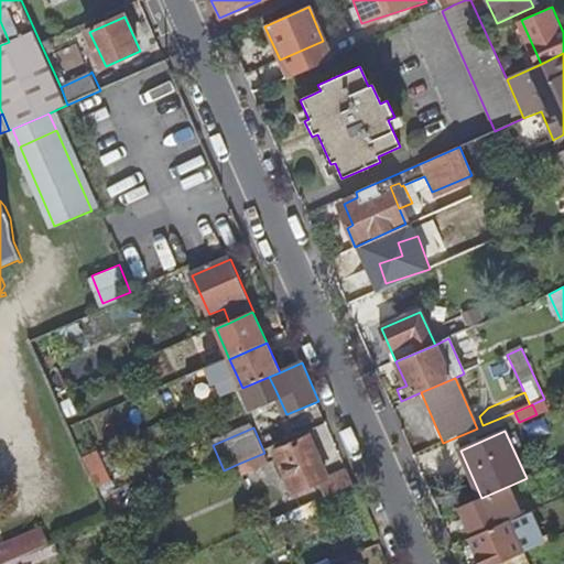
[(278,453),(295,494),(322,483),(328,497),(356,485),(349,470),(329,479),(311,438),(278,453)]
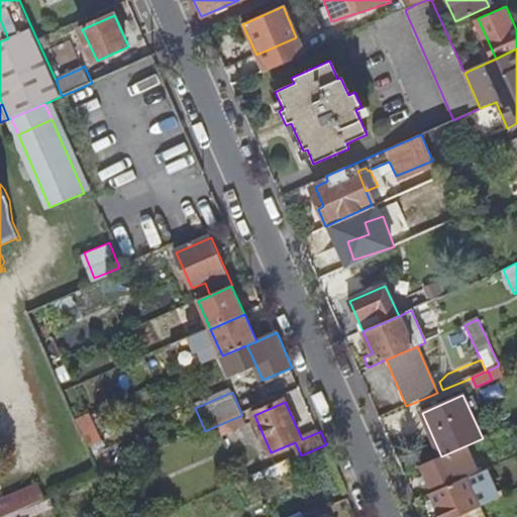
[(78,419),(91,449),(102,444),(89,414),(78,419)]
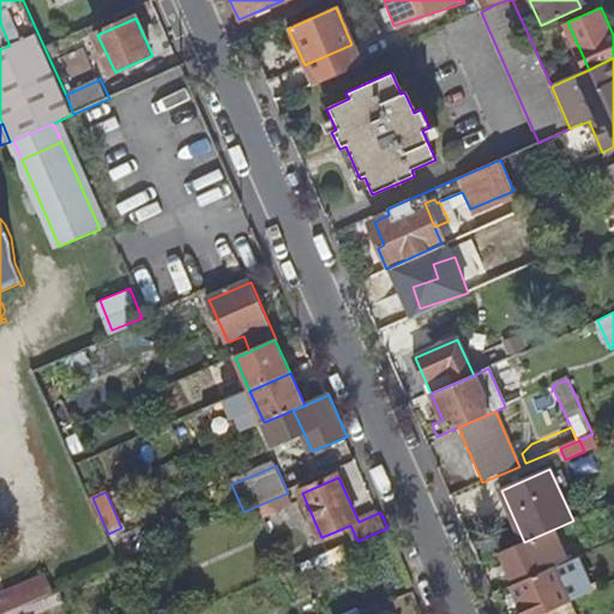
[(259,505),(266,518),(294,505),(288,493),(259,505)]
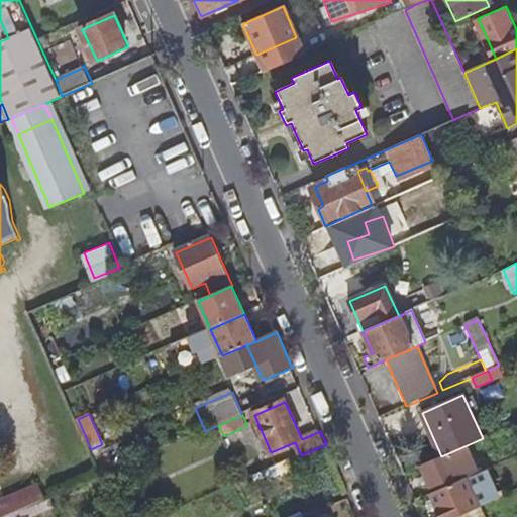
[(91,449),(102,475),(113,471),(102,444),(91,449)]
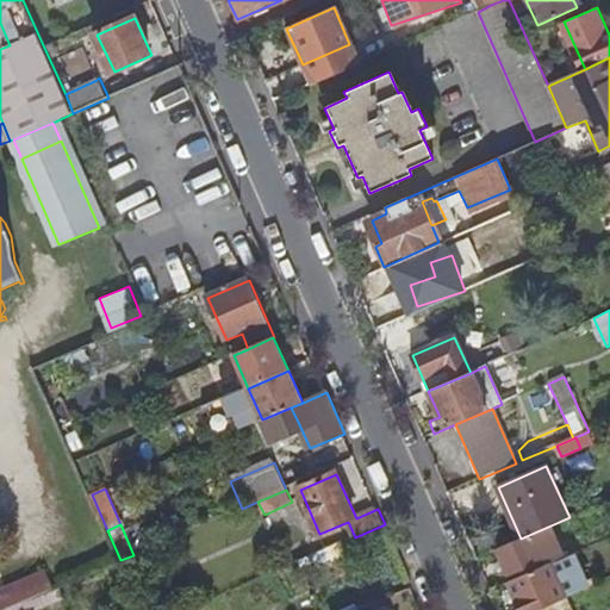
[(521,539),(498,549),(512,583),(549,566),(559,562),(562,560),(548,527),(521,539)]
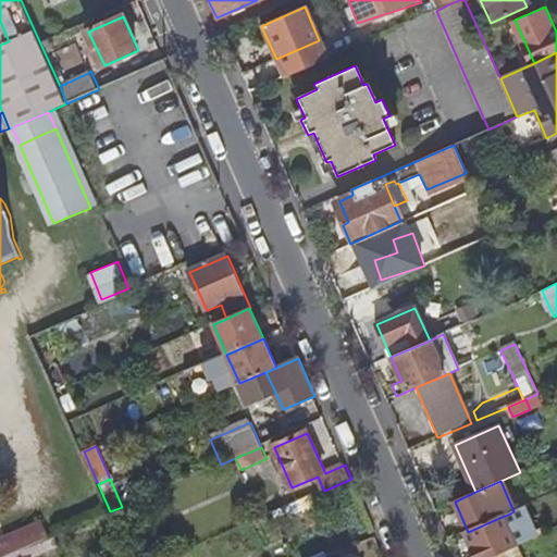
[(465,533),(474,556),(492,556),(516,546),(518,545),(536,537),(523,507),(514,511),(510,514),(502,517),(468,532),(465,533)]
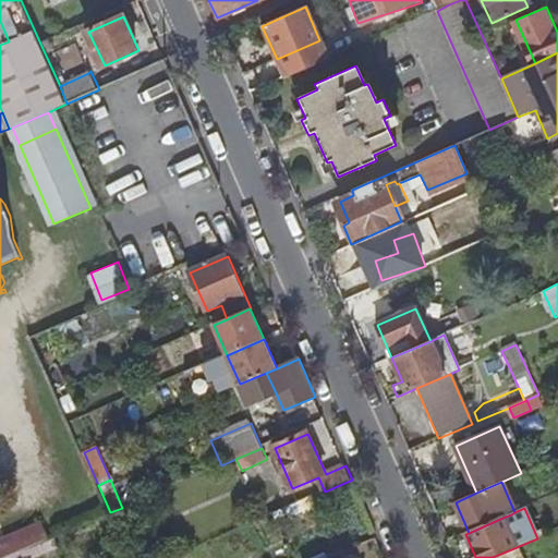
[(37,532),(0,547),(0,557),(9,557),(11,557),(43,543),(37,532)]
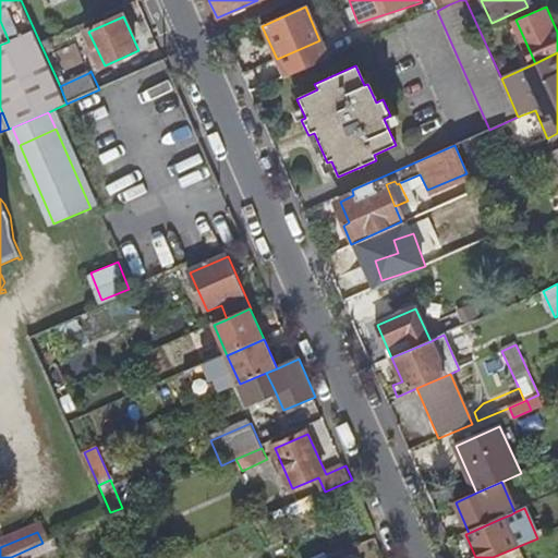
[(43,543),(11,557),(37,557),(60,548),(55,538),(43,543)]
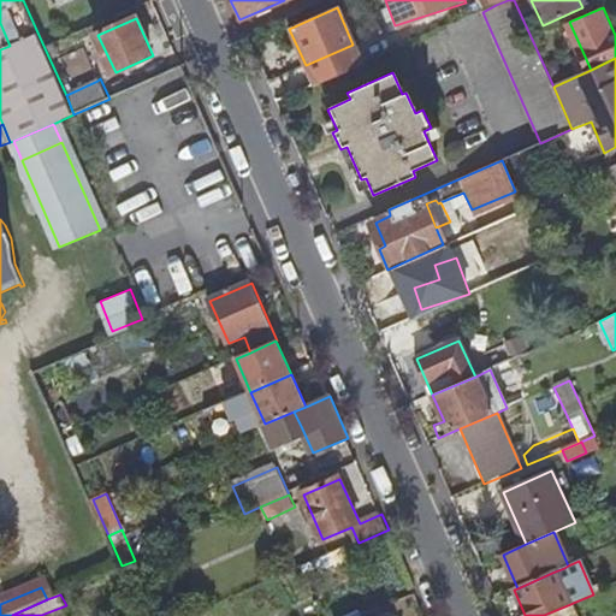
[(544,615),(578,615),(573,603),(570,604),(544,615)]
